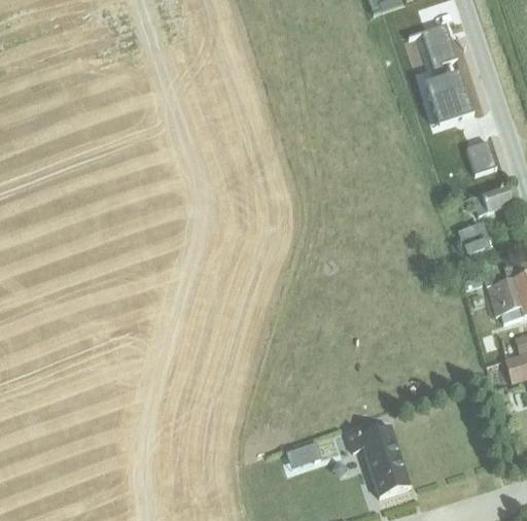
[(371,0),(375,11),(378,10),(402,2),(401,0),(385,0),(379,2),(378,0),(371,0)]
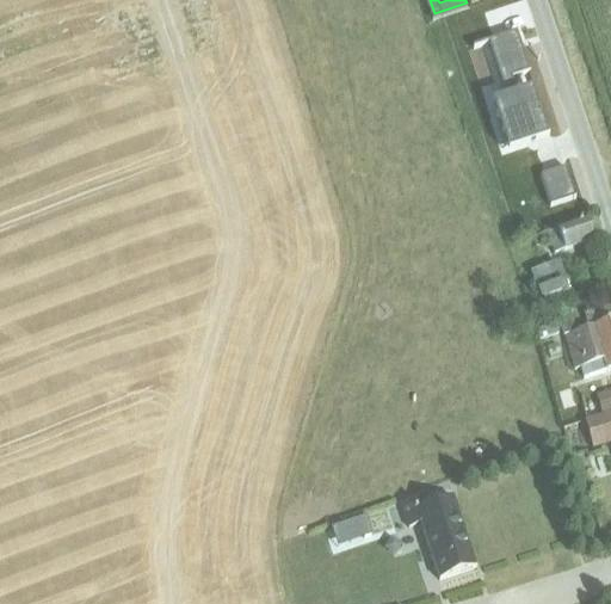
[(537,88),(517,29),(468,45),(506,154),(550,139),(534,90),(537,88)]
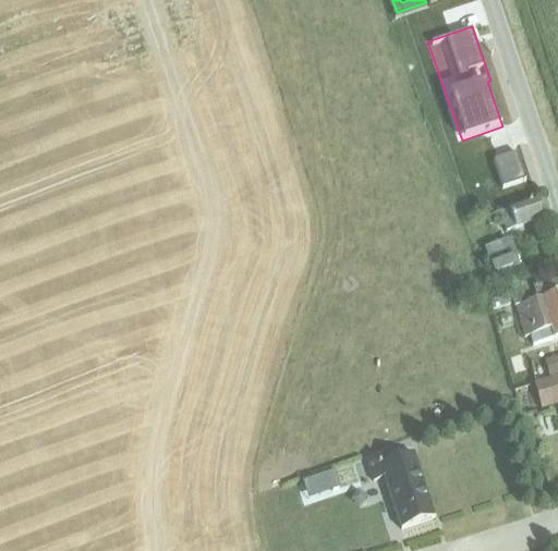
[(536,196),(486,212),(489,221),(502,217),(505,227),(543,215),(536,196)]
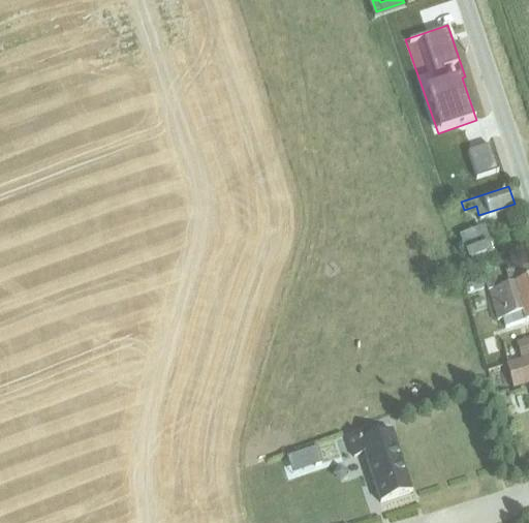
[(484,222),(459,232),(469,257),(493,248),(484,222)]
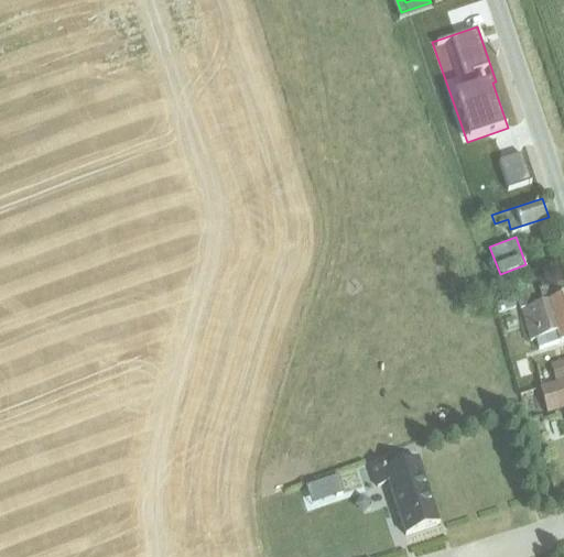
[(522,293),(495,301),(497,309),(516,304),(516,301),(518,299),(530,337),(535,335),(539,346),(563,337),(563,279),(539,287),(543,299),(537,302),(531,282),(530,283),(530,281),(519,283),(522,293)]
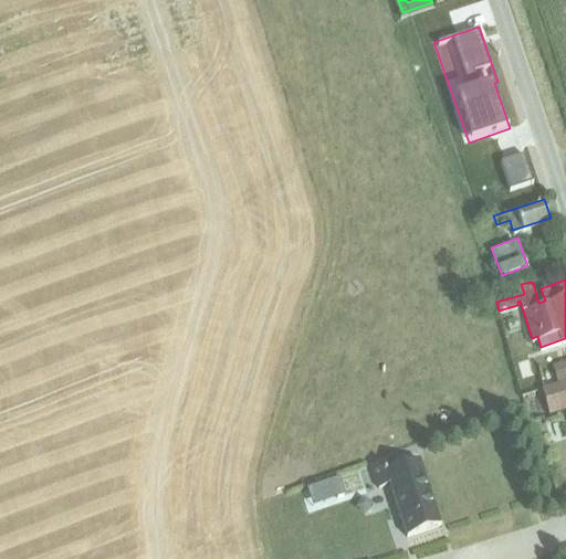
[(557,380),(565,377),(565,358),(553,362),(557,380)]
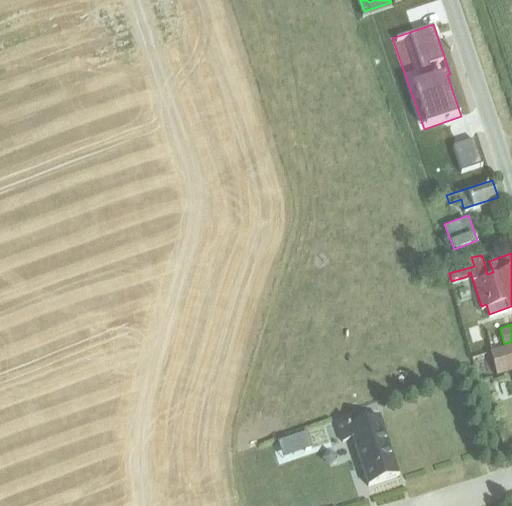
[(511,341),(504,344),(490,348),(497,372),(511,368),(511,341)]
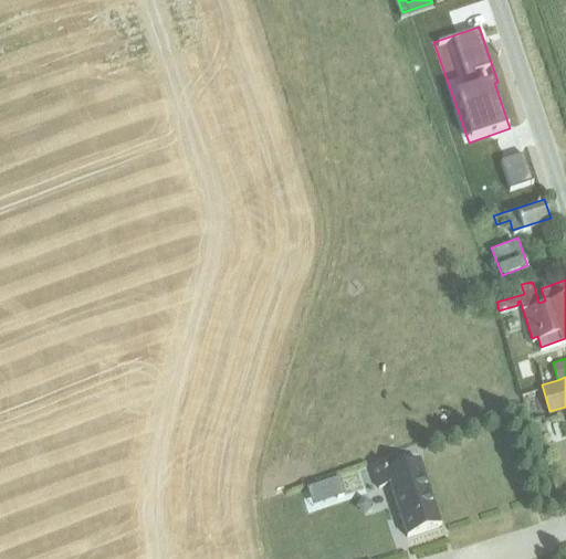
[(384,456),(370,461),(378,483),(389,480),(407,533),(442,520),(420,455),(387,466),(384,456)]
